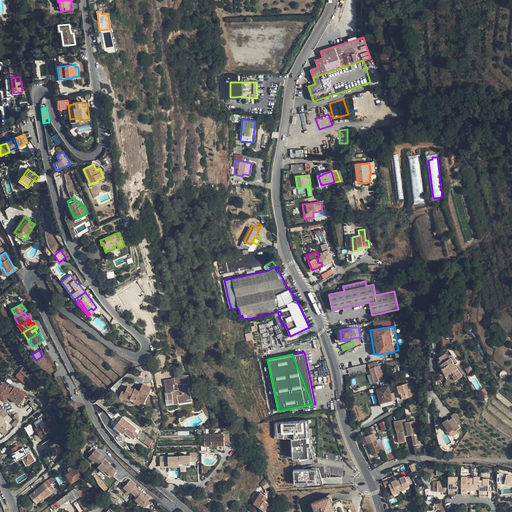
[(446,376),(451,373),(453,372),(455,375),(453,376),(456,380),(462,376),(450,358),(443,363),(441,359),(437,361),(442,369),(446,376)]
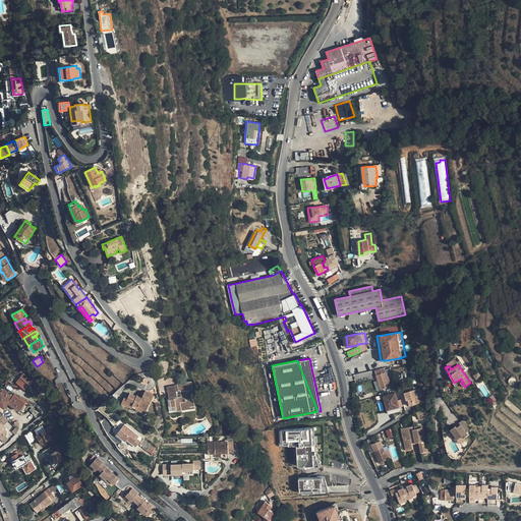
[(382,390),(391,386),(389,380),(391,380),(388,371),(377,374),(382,390)]
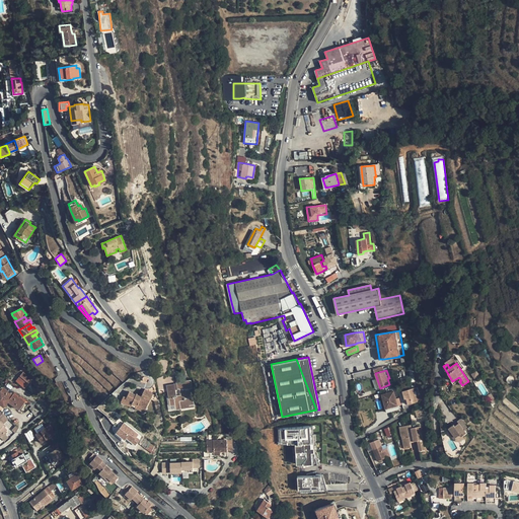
[(26,374),(19,379),(26,388),(33,383),(26,374)]
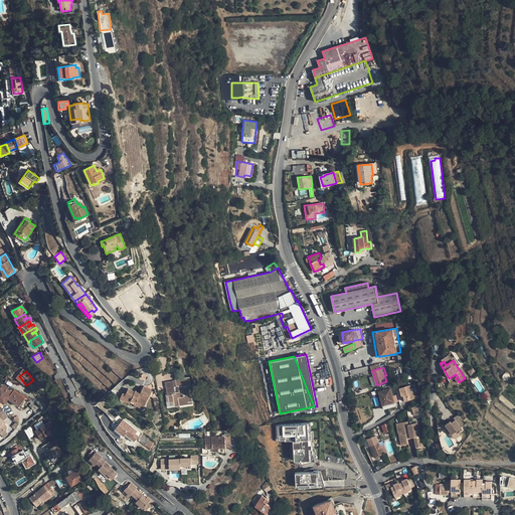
[(25,386),(26,385),(19,376),(18,378),(25,386)]
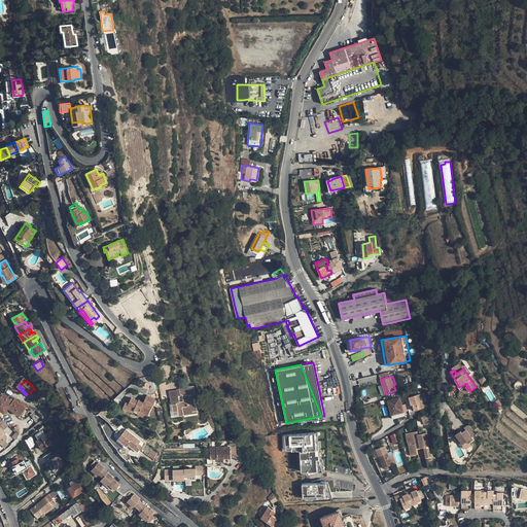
[(179,388),(179,389),(179,390),(191,387),(195,402),(197,401),(194,385),(179,388)]
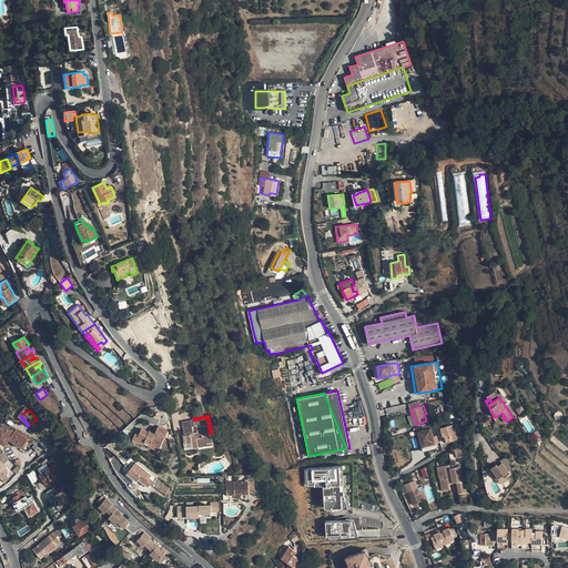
[(191,424),(182,426),(184,435),(186,443),(191,443),(192,446),(210,443),(209,434),(210,434),(206,417),(193,421),(194,426),(196,425),(198,432),(193,433),(192,426),(191,424)]
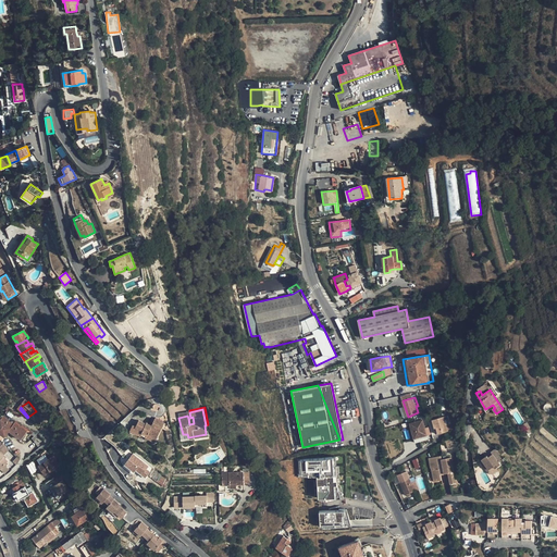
[(141,435),(146,437),(147,434),(157,438),(162,428),(166,430),(165,424),(163,423),(162,421),(156,417),(151,425),(146,423),(146,424),(138,421),(136,426),(133,424),(130,431),(140,436),(141,435)]
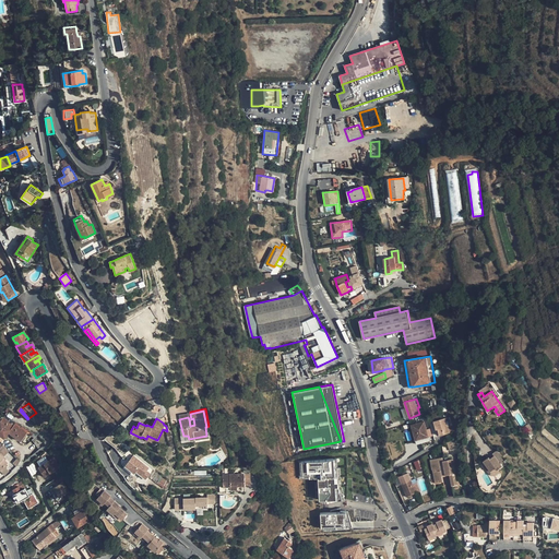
[(450,432),(448,427),(445,419),(445,418),(435,421),(437,430),(438,429),(440,436),(450,432)]
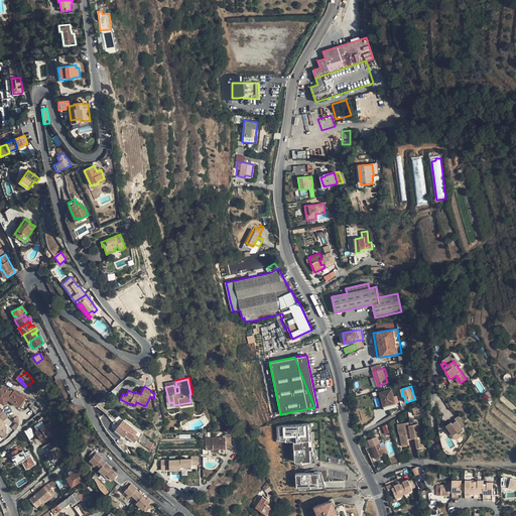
[(380,393),(384,407),(396,404),(392,390),(380,393)]
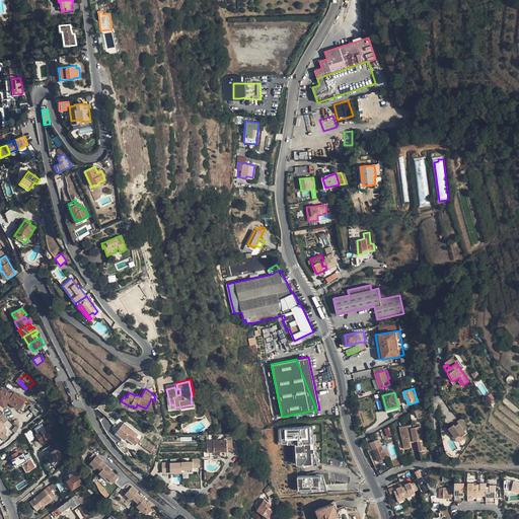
[(7,403),(8,402),(11,397),(10,397),(12,394),(10,393),(8,395),(6,394),(3,399),(7,403)]
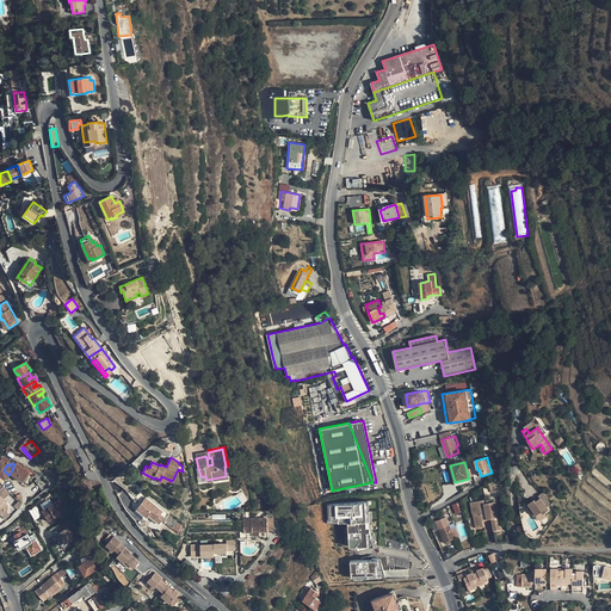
[(31,470),(17,463),(16,464),(29,474),(31,470)]
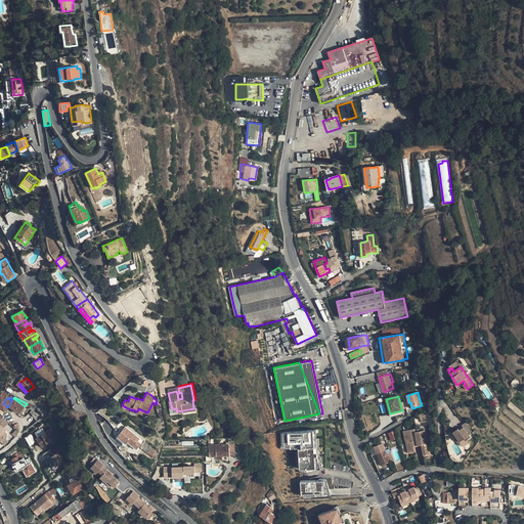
[(25,406),(13,398),(12,398),(10,401),(11,401),(20,411),(25,406)]
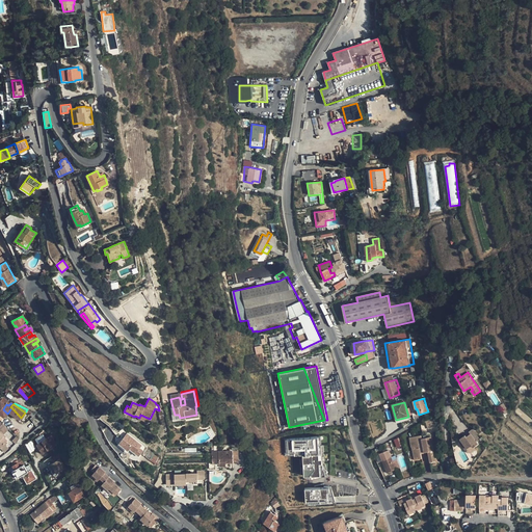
[(198,417),(196,406),(195,406),(196,415),(180,418),(179,415),(175,415),(173,407),(171,407),(174,421),(198,417)]
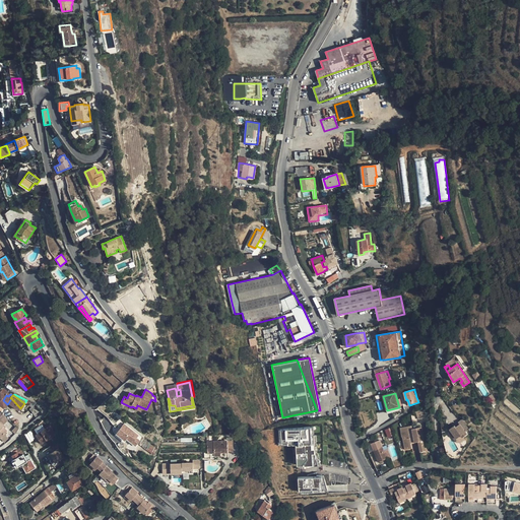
[(18,410),(20,408),(11,398),(8,403),(10,404),(18,410)]
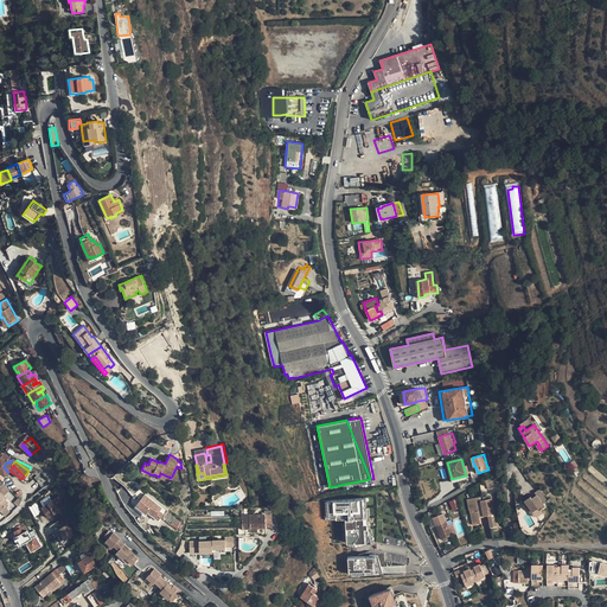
[(38,471),(34,474),(32,475),(42,489),(49,483),(39,470),(38,471)]
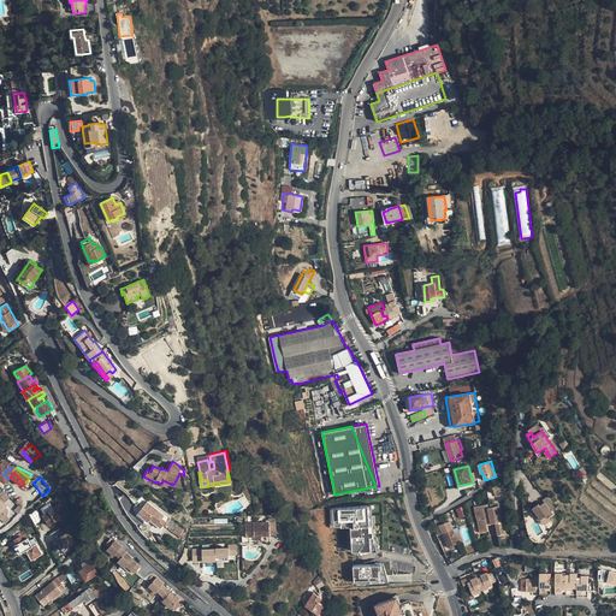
[(540,505),(539,504),(532,509),(540,520),(545,516),(546,519),(554,515),(551,513),(555,510),(546,498),(543,501),(545,503),(540,505)]
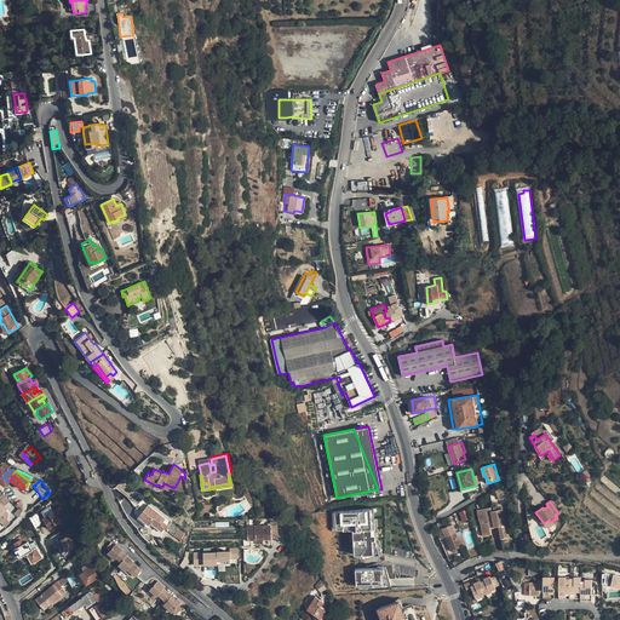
[(138,518),(161,533),(170,521),(147,505),(138,518)]
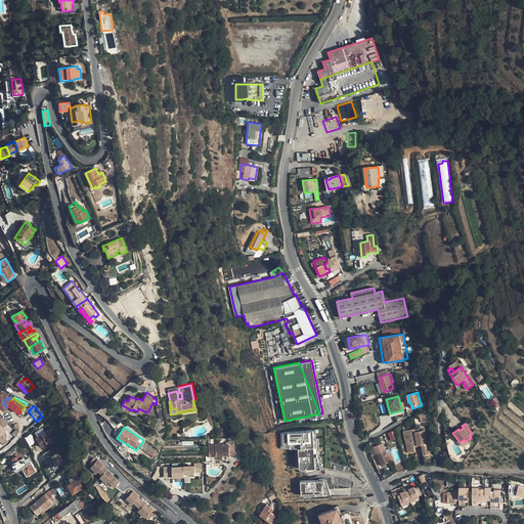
[(415,446),(419,445),(416,432),(415,429),(403,431),(405,440),(407,440),(408,443),(406,443),(408,453),(416,452),(415,446)]
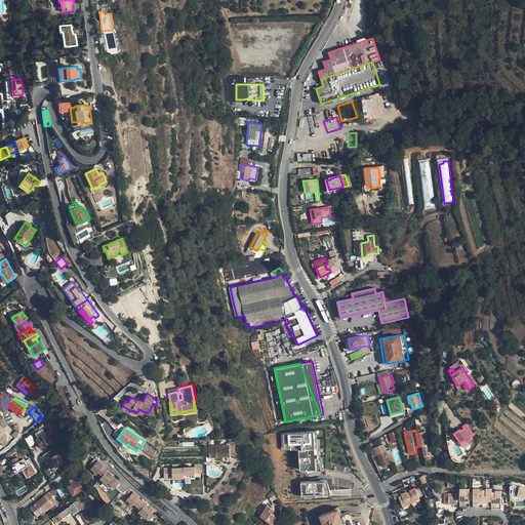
[(50,431),(36,439),(41,448),(55,439),(50,431)]
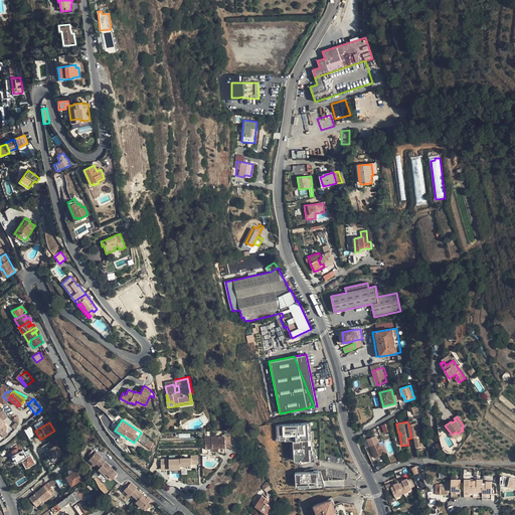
[(312,463),(310,422),(276,424),(277,443),(295,442),(296,464),(312,463)]
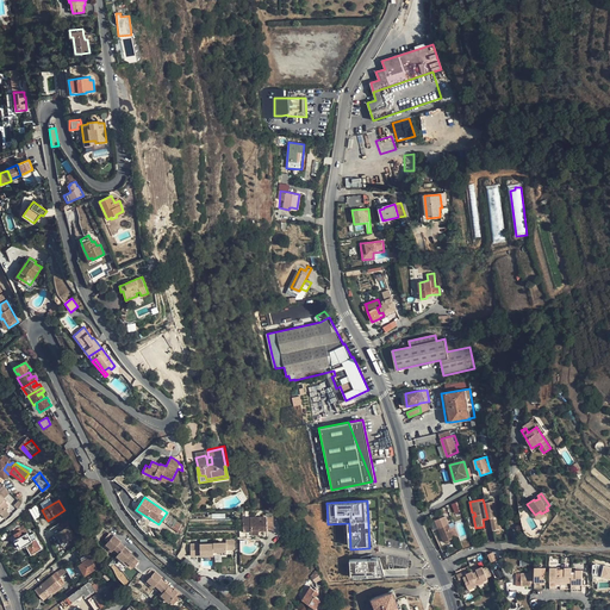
[(498,518),(498,520),(496,520),(496,517),(497,516),(495,500),(484,503),(487,518),(491,517),(493,530),(500,529),(498,518)]
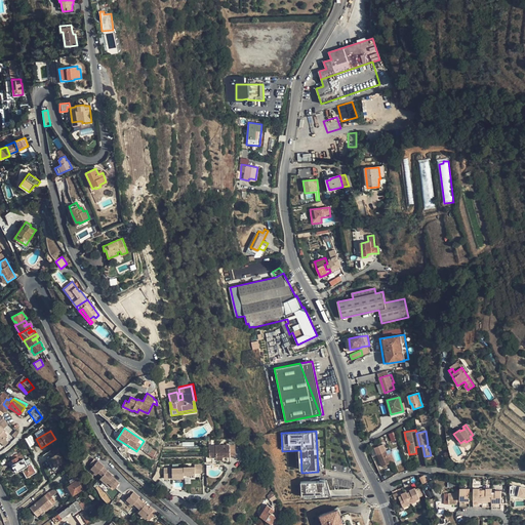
[(458,445),(460,443),(453,434),(451,435),(458,445)]
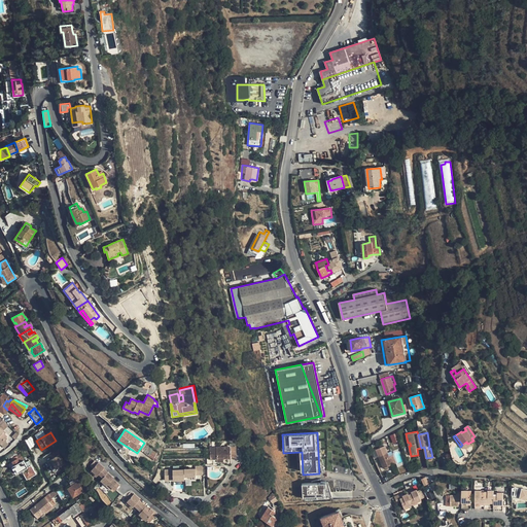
[(207,460),(207,465),(214,465),(214,460),(216,460),(217,461),(222,461),(222,458),(230,458),(230,446),(209,447),(209,460),(207,460)]
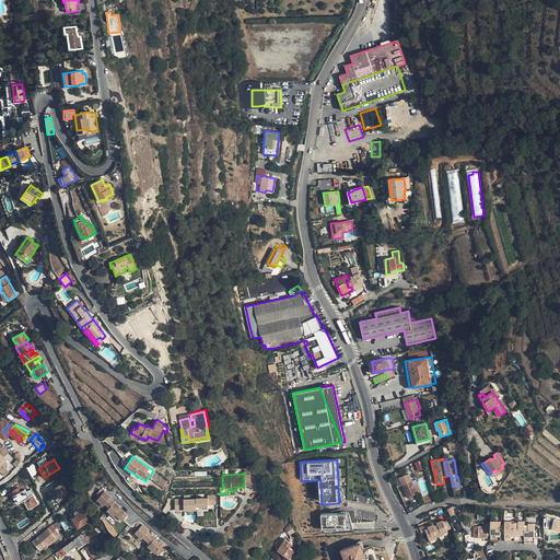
[(405,475),(399,477),(408,498),(417,494),(413,486),(409,474),(405,475)]
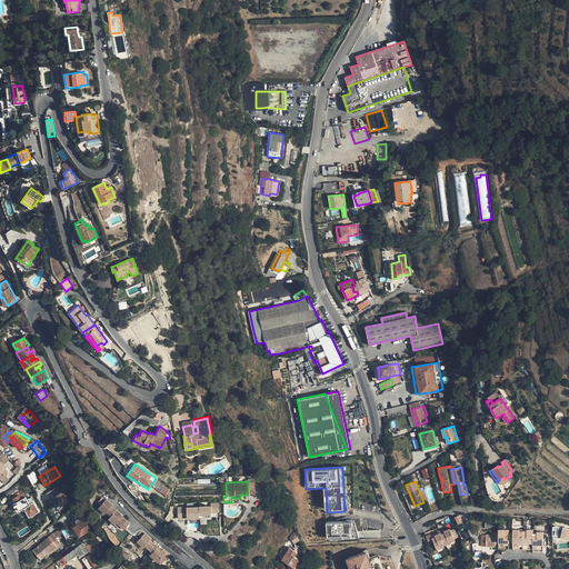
[(223,508),(223,502),(223,497),(222,482),(177,485),(169,512),(168,513),(168,522),(180,531),(196,531),(203,538),(222,537),(237,522),(236,508),(223,508)]
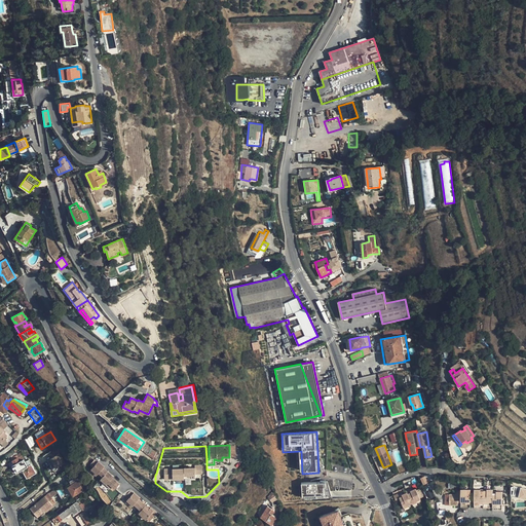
[(54,447),(49,451),(52,456),(59,452),(54,447)]
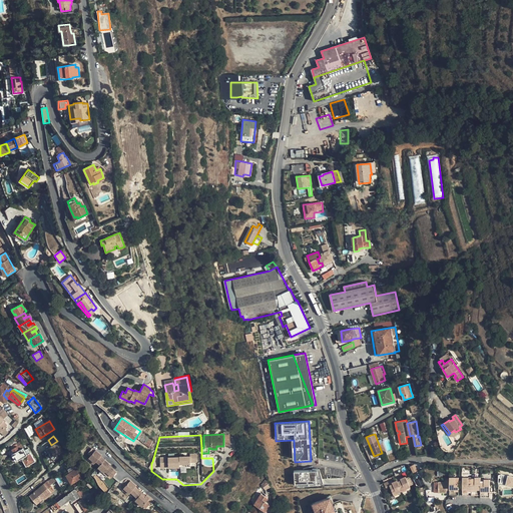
[(51,445),(49,446),(54,455),(62,450),(57,441),(51,445)]
